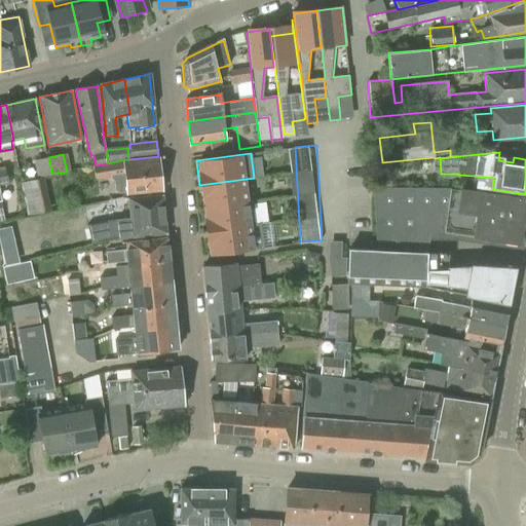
[(96,165),(92,166),(96,181),(112,178),(113,180),(124,178),(127,194),(161,190),(158,156),(128,159),(125,159),(108,163),(96,165)]
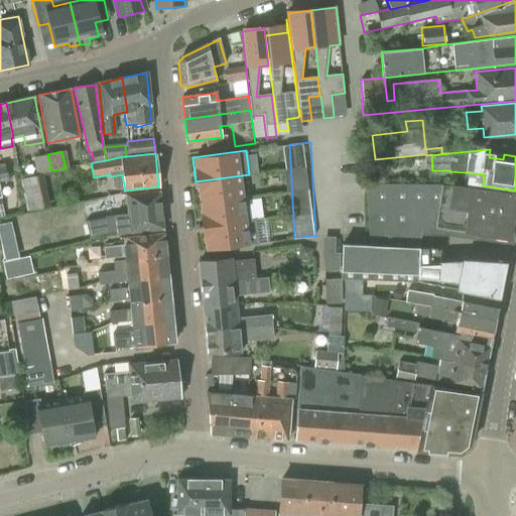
[(51,170),(47,154),(33,157),(37,173),(51,170)]
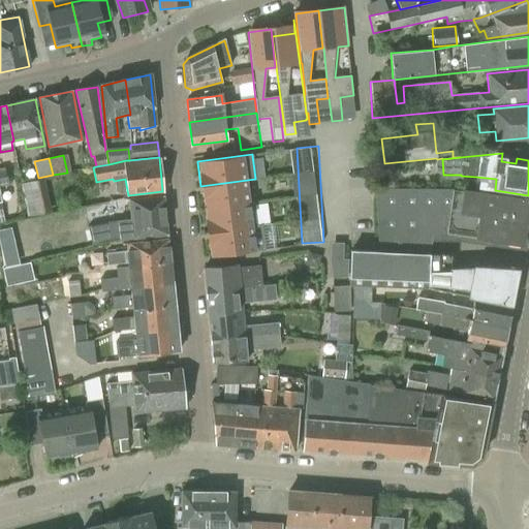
[(44,179),(21,183),(24,199),(48,195),(44,179)]
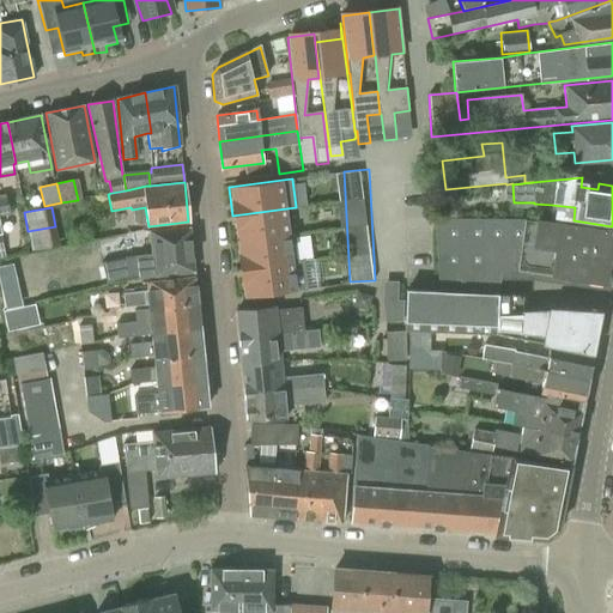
[(296,207),(232,216),(236,243),(293,236),(293,234),(290,235),(286,210),(296,208),(296,207)]
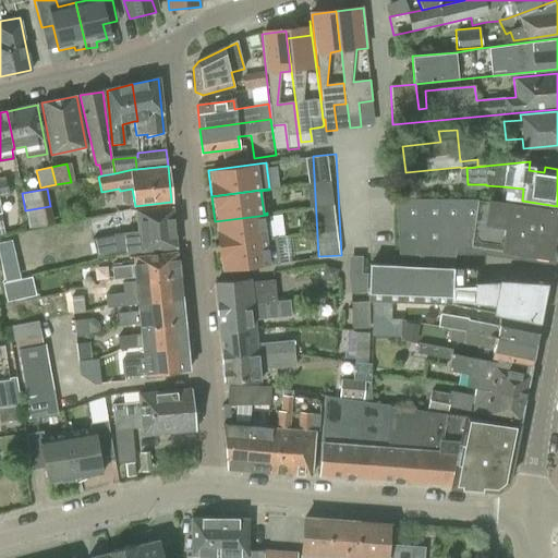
[(396,199),(398,240),(490,235),(492,226),(555,235),(557,211),(557,209),(490,199),(396,199)]
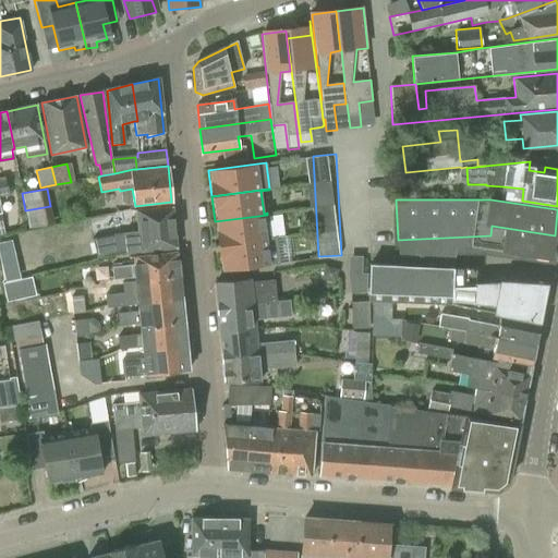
[(138,232),(124,233),(126,254),(177,249),(172,207),(136,211),(138,232)]
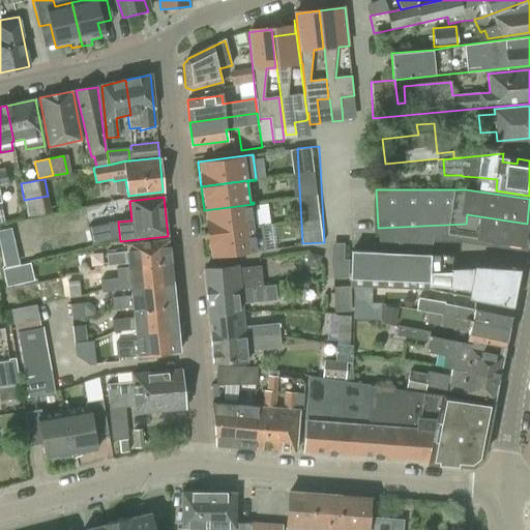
[(207,234),(262,226),(262,225),(257,226),(254,204),(204,210),(207,234)]
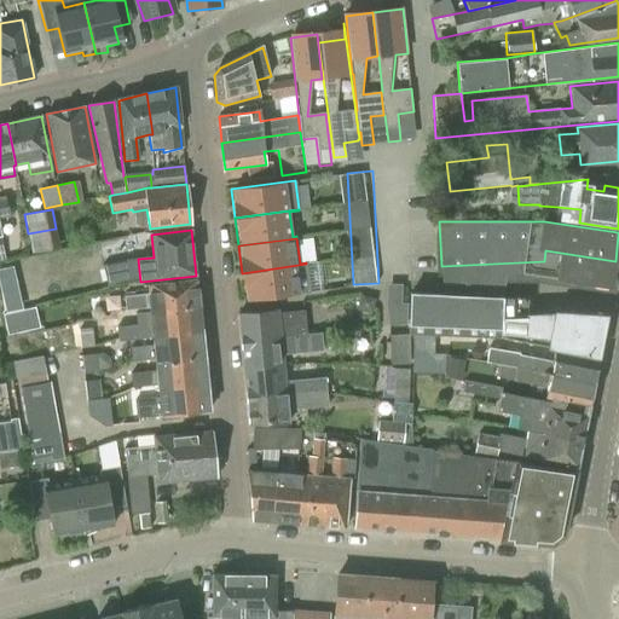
[(443,287),(443,295),(443,296),(503,298),(505,276),(536,276),(611,287),(615,261),(545,250),(544,261),(441,266),(441,268),(414,270),(414,287),(443,287)]
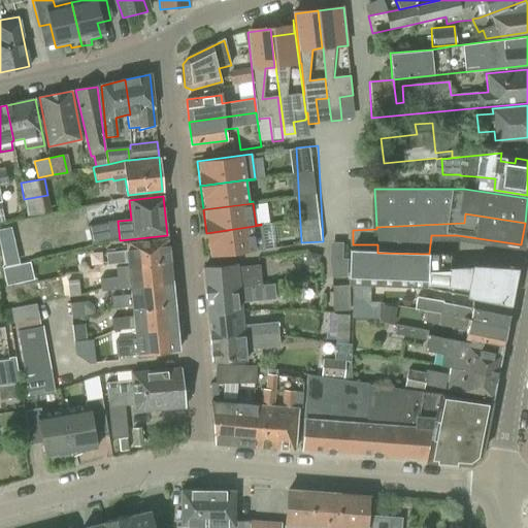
[(264,250),(261,225),(206,233),(209,257),(264,250)]
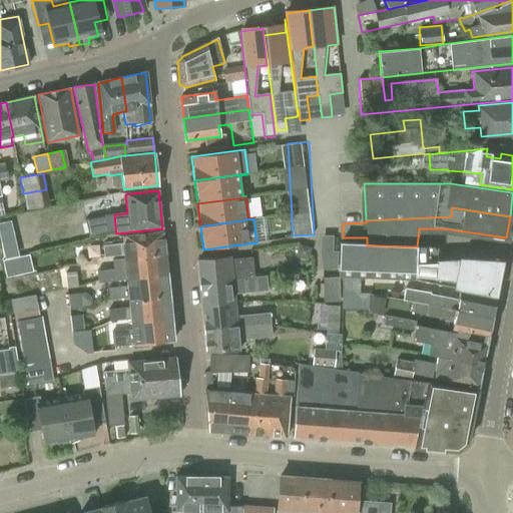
[(20,250),(60,241),(57,229),(34,234),(31,221),(15,225),(20,250)]
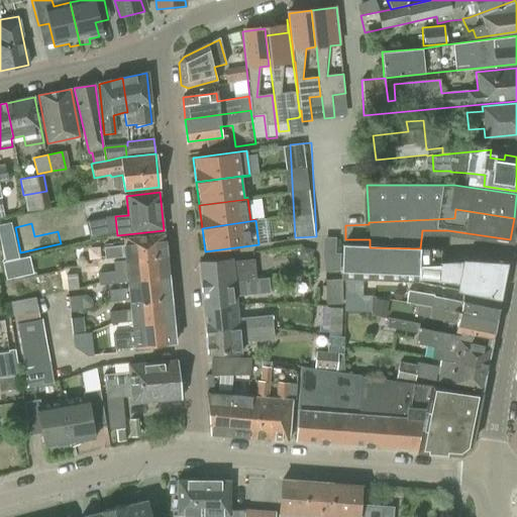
[(125,256),(126,262),(166,255),(164,234),(123,239),(124,246),(104,248),(105,260),(125,256)]
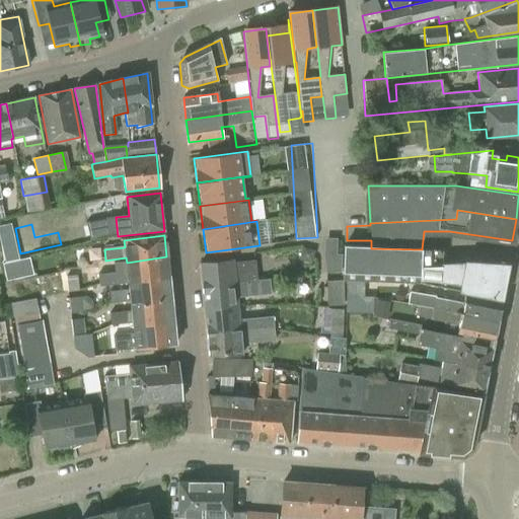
[(343,280),(343,281),(357,281),(357,282),(420,284),(501,300),(508,266),(466,263),(466,264),(442,265),(443,251),(422,249),(371,248),(371,247),(344,246),(343,280)]
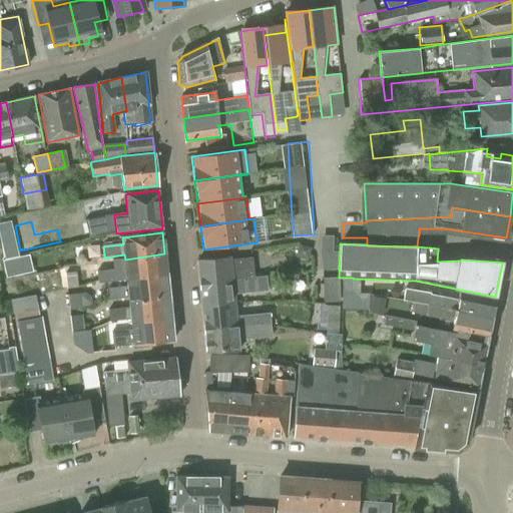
[(339,252),(333,252),(321,254),(323,272),(338,271),(339,252)]
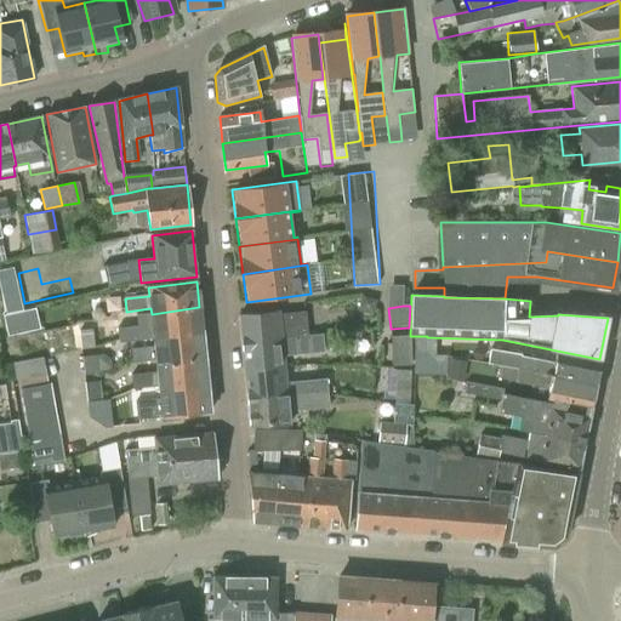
[(153,335),(154,341),(201,334),(199,307),(152,314),(152,319),(126,322),(129,337),(153,335)]
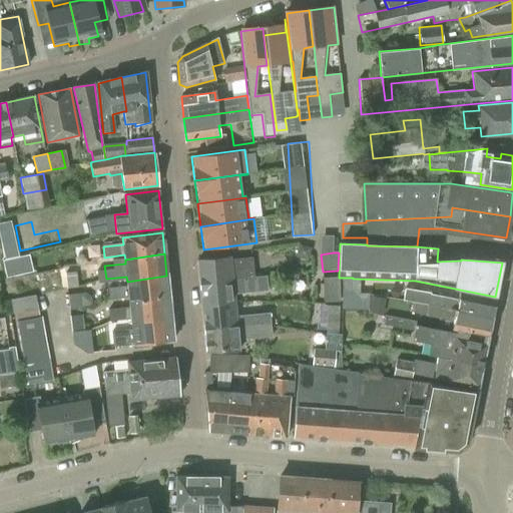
[(198,262),(200,285),(254,279),(252,257),(230,259),(198,262)]
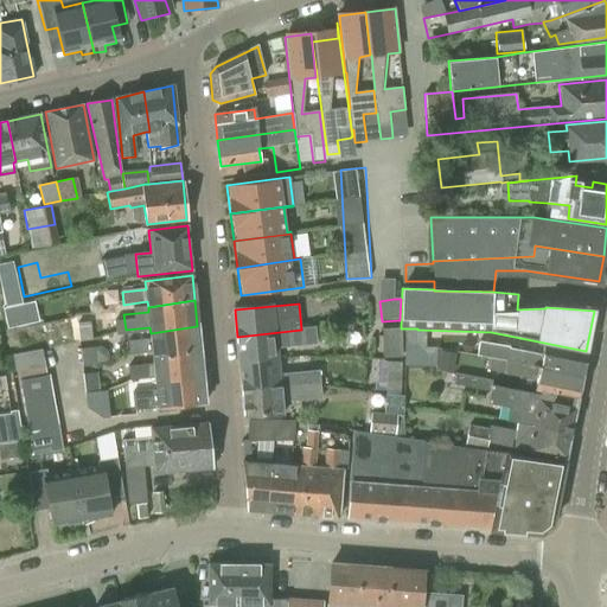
[(7,330),(26,326),(21,305),(2,308),(7,330)]
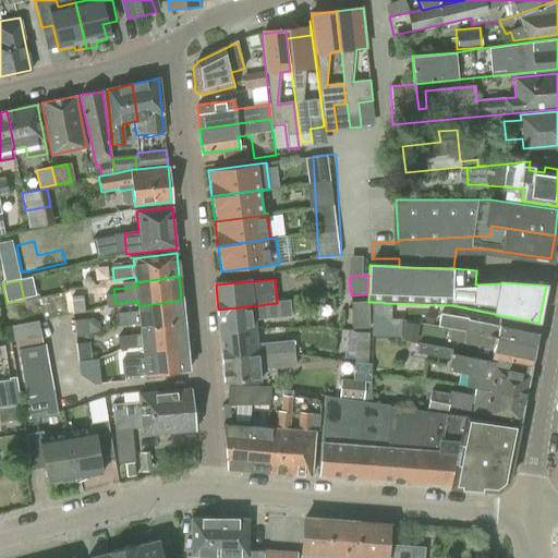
[(85,313),(83,294),(71,295),(72,314),(85,313)]
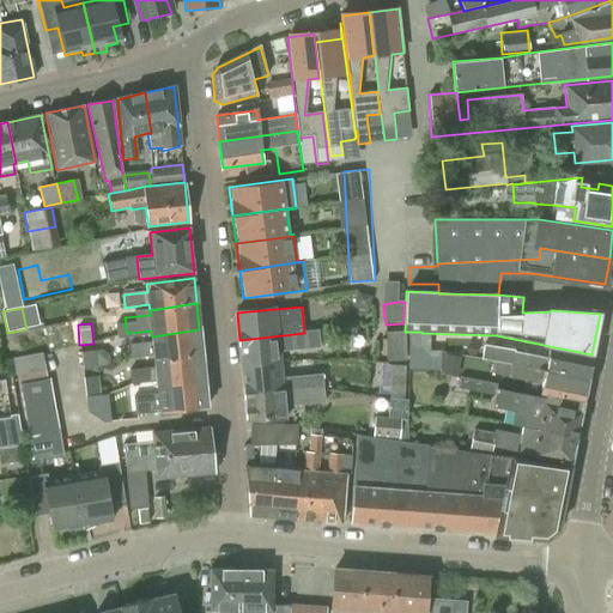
[(155,354),(155,362),(201,354),(199,329),(152,337),(152,341),(127,344),(129,358),(155,354)]
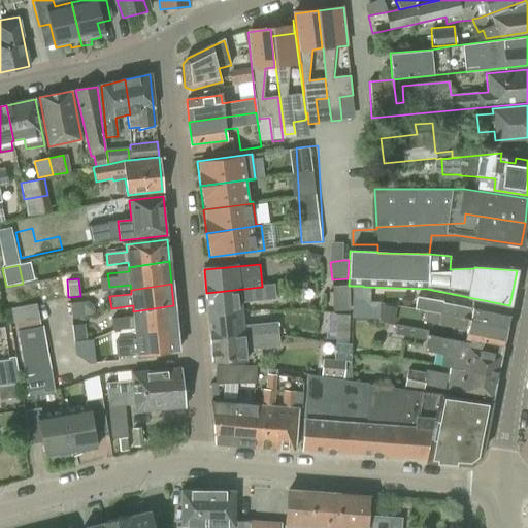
[(349,304),(349,286),(349,285),(335,285),(336,310),(350,309),(350,304),(349,304)]
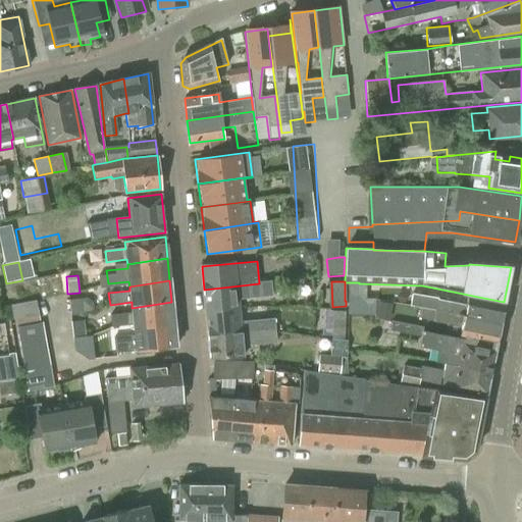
[(359,282),(345,282),(345,301),(346,301),(360,301),(359,283),(359,282)]
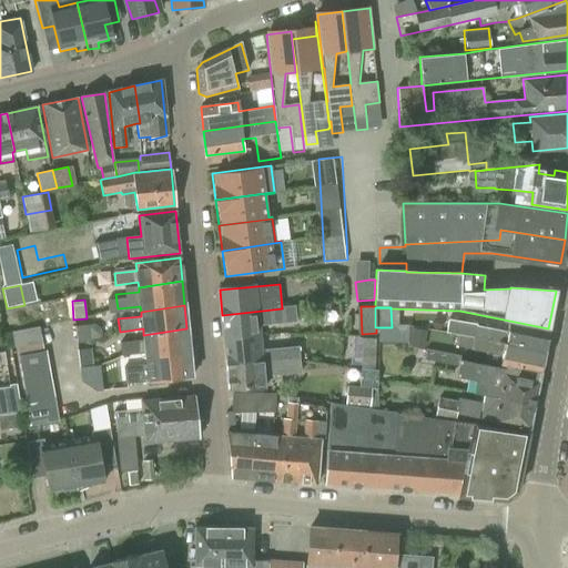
[(222,315),(224,340),(260,336),(260,325),(283,323),(282,308),(222,315)]
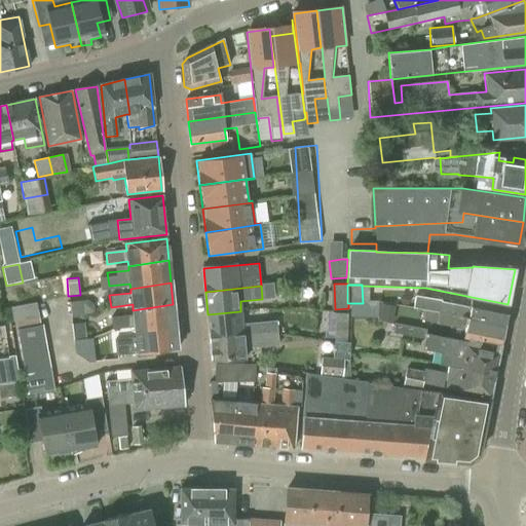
[(40,323),(35,297),(16,301),(17,306),(11,307),(13,321),(14,321),(15,327),(40,323)]
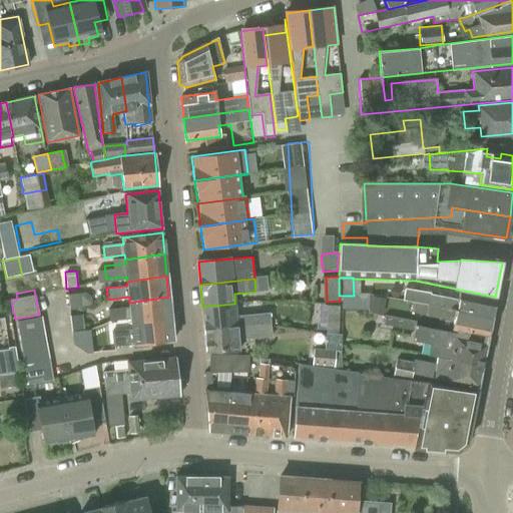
[(427,305),(427,306),(491,317),(494,299),(459,292),(457,300),(415,292),(405,290),(403,300),(414,302),(427,305)]
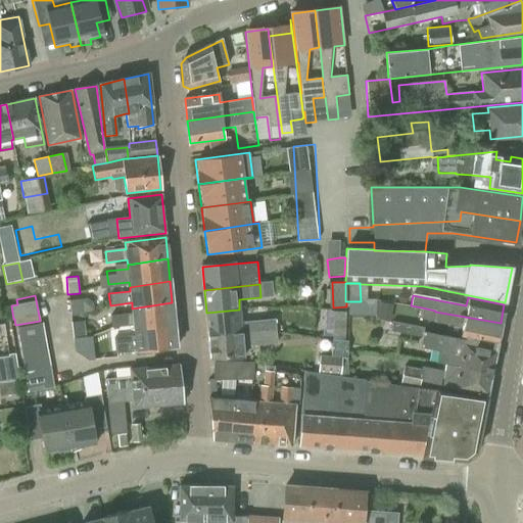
[(87,298),(68,300),(70,316),(83,315),(94,311),(93,302),(87,298)]
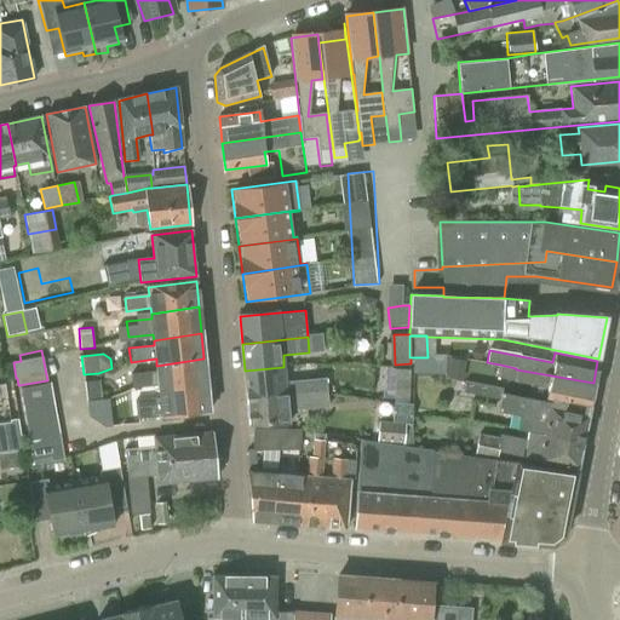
[(449,373),(466,377),(470,359),(453,355),(449,373)]
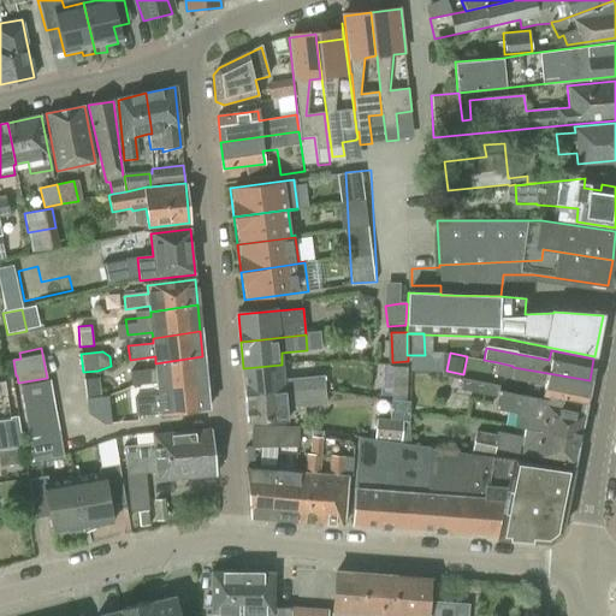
[(158,383),(158,389),(206,383),(202,356),(155,363),(157,368),(130,371),(131,385),(158,383)]
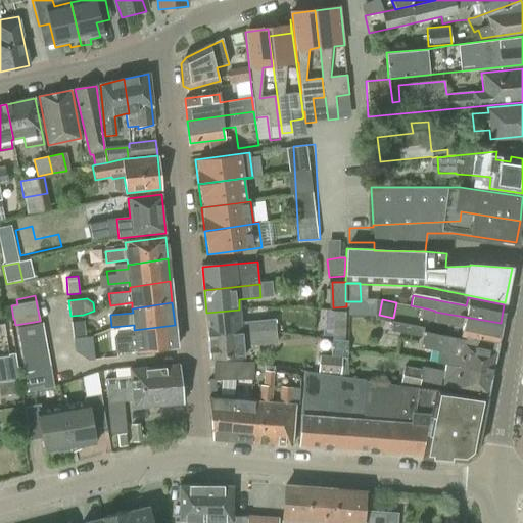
[(446,324),(445,331),(496,341),(501,323),(435,312),(435,311),(422,307),(420,319),(434,322),(446,324)]
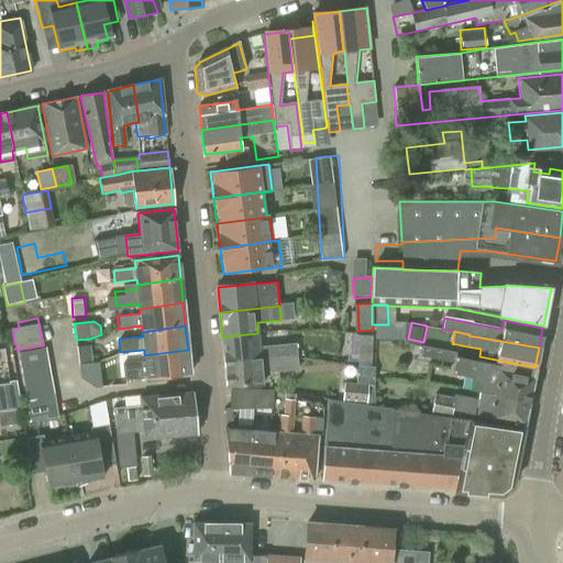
[(222,337),(224,361),(284,355),(297,357),(296,343),(260,346),(257,333),(222,337)]
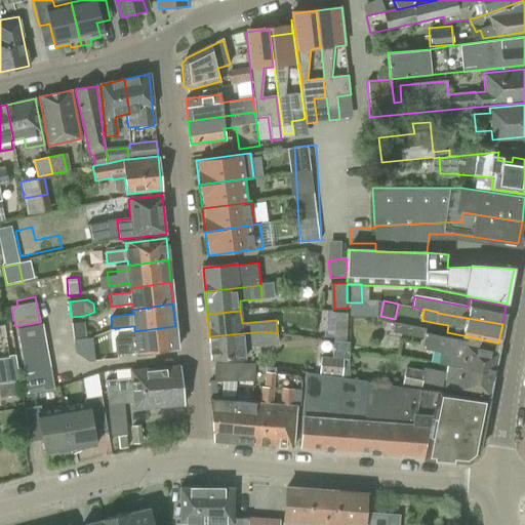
[(324,312),(324,338),(347,338),(347,313),(324,312)]
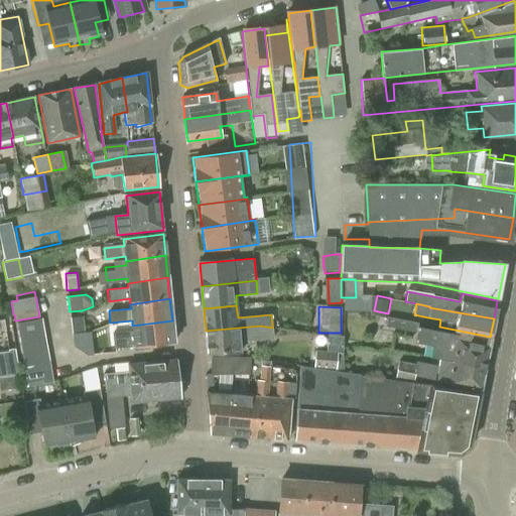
[(84,333),(82,316),(70,318),(72,334),(84,333)]
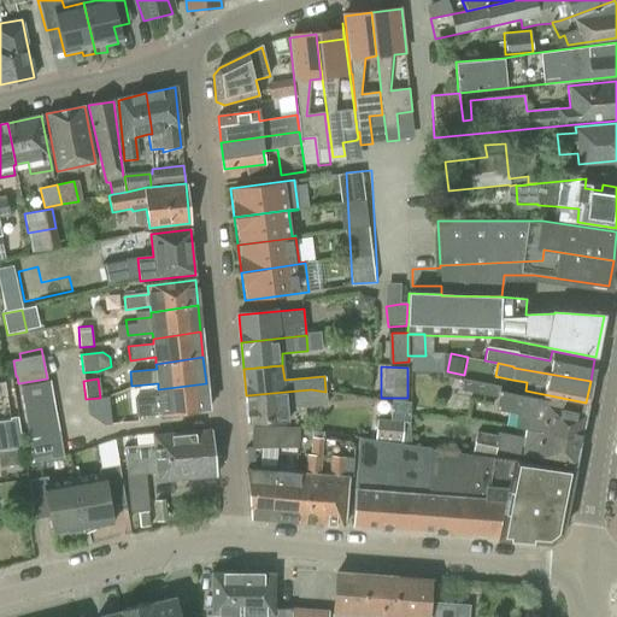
[(463,380),(462,392),(475,394),(477,382),(463,380)]
